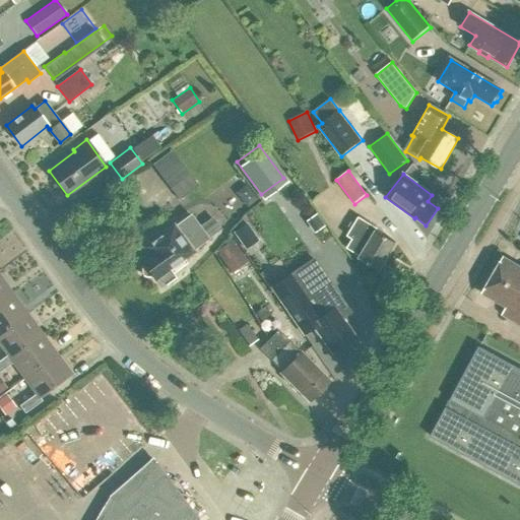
[(190,175),(170,189),(179,201),(198,186),(190,175)]
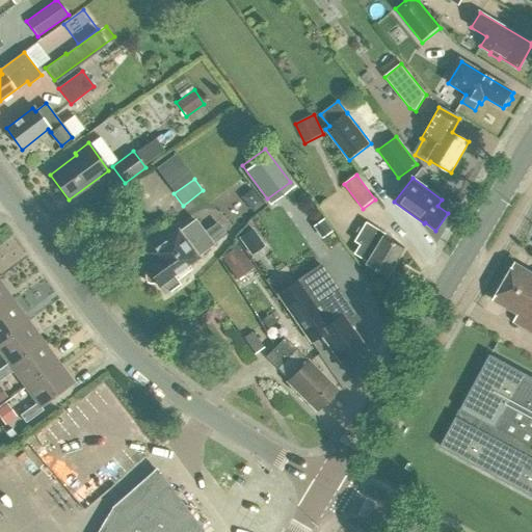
[(253,212),(263,204),(250,189),(240,197),(253,212)]
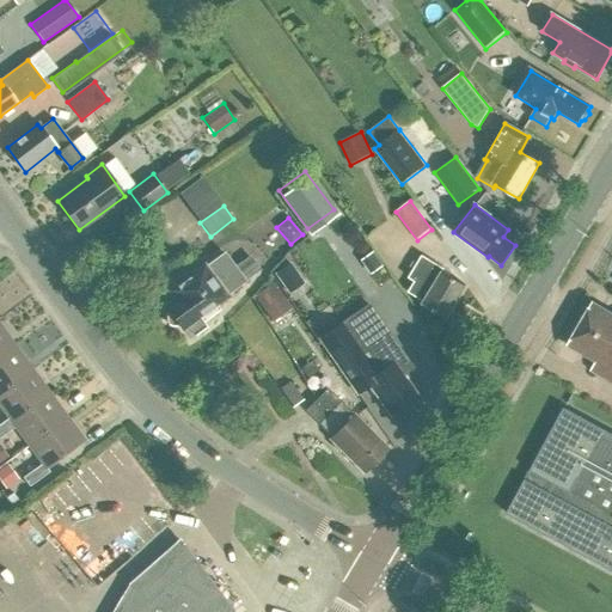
[(224,252),(197,271),(172,291),(178,299),(166,307),(167,308),(164,317),(165,322),(169,326),(173,328),(179,326),(181,328),(196,316),(201,323),(220,308),(215,303),(244,281),(259,270),(249,256),(234,267),(224,252)]
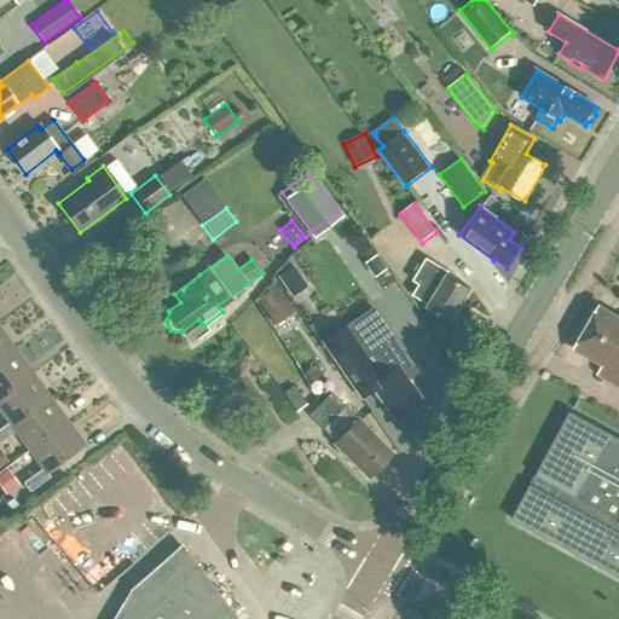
[(472,290),(449,275),(450,272),(427,259),(414,281),(420,285),(414,295),(429,306),(428,308),(451,322),(472,290)]
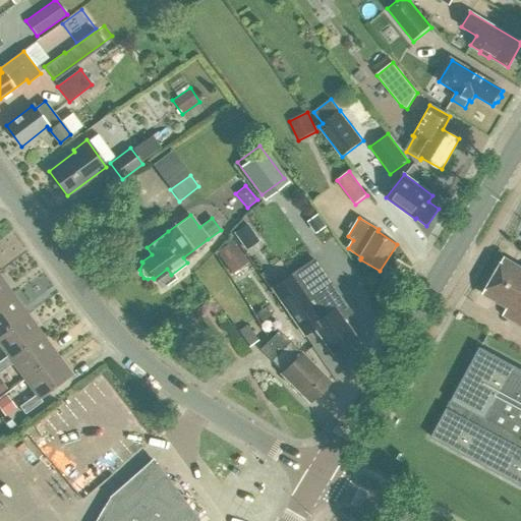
[(245,250),(258,241),(246,224),(233,233),(245,250)]
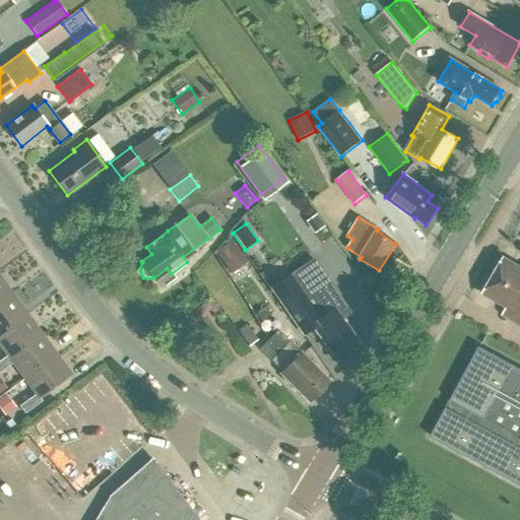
[(234,238),(214,251),(230,273),(249,261),(234,238)]
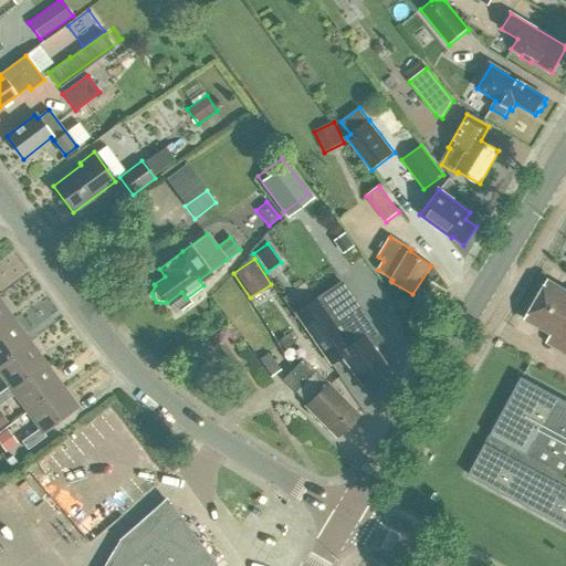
[(565,354),(565,291),(549,282),(527,320),(553,335),(547,344),(565,354)]
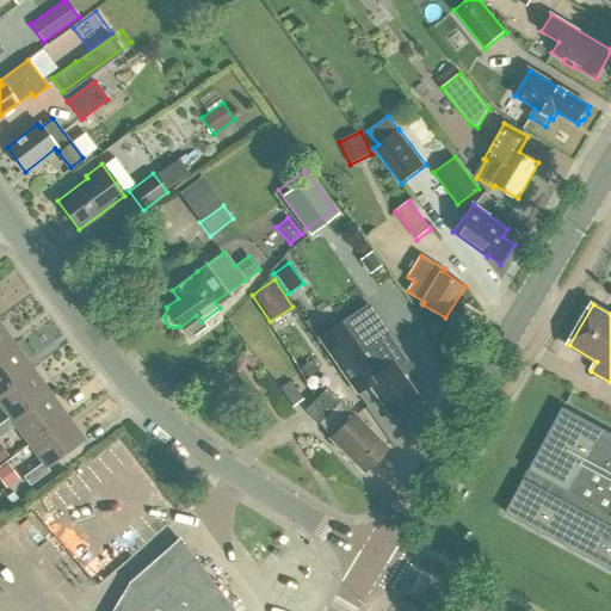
[(0,357),(17,346),(0,323),(0,357)]
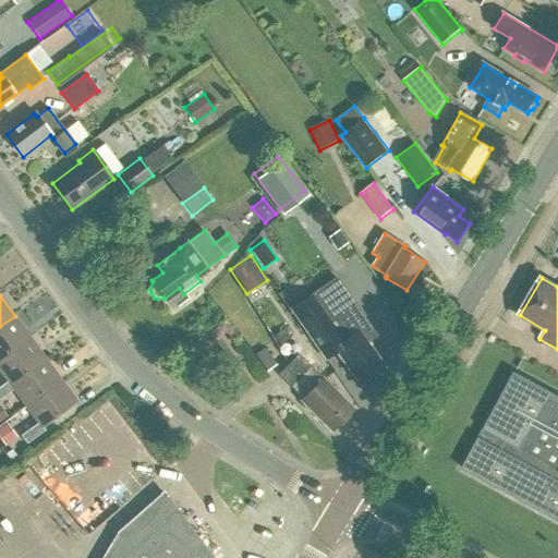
[(356,380),(380,363),(360,334),(370,327),(349,299),(305,330),(322,355),(334,347),(356,380)]
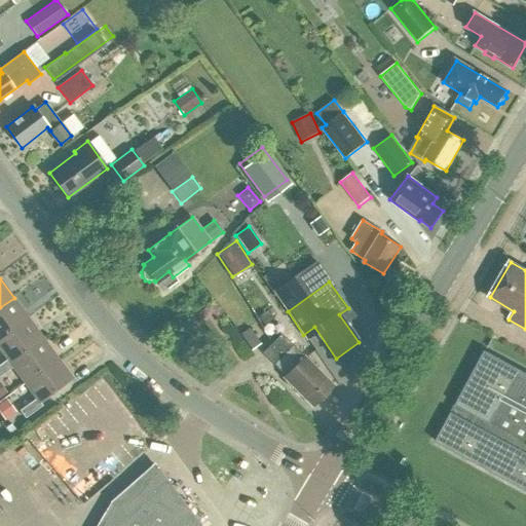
[(0,338),(29,317),(14,298),(0,307),(0,338)]
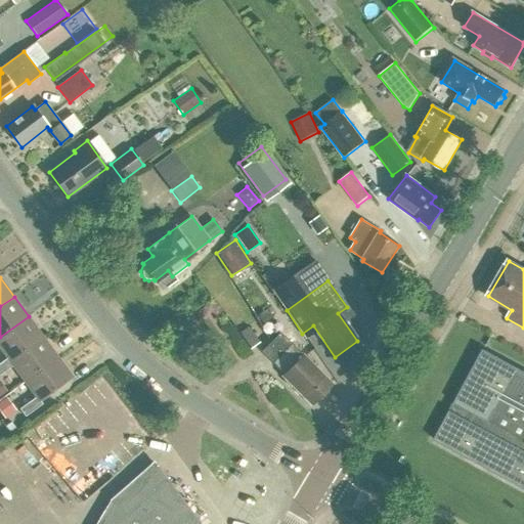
[(43,337),(29,316),(0,337),(0,348),(6,357),(9,361),(43,337)]
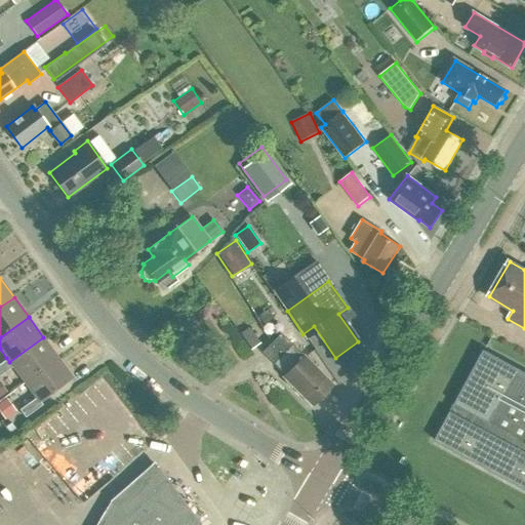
[(250,349),(259,342),(248,327),(240,333),(250,349)]
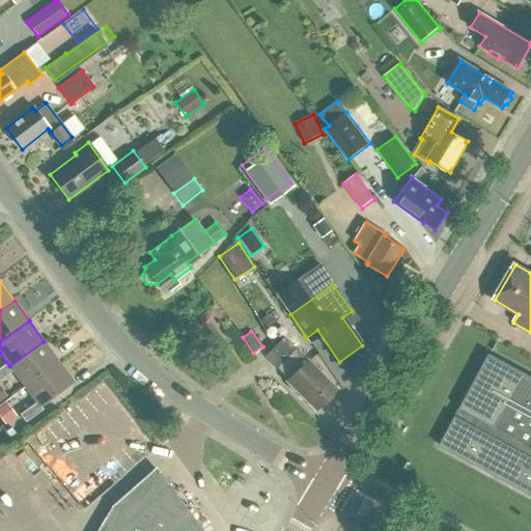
[(283,339),(278,344),(280,347),(278,352),(311,385),(309,388),(324,402),(336,389),(307,361),(306,362),(283,339)]
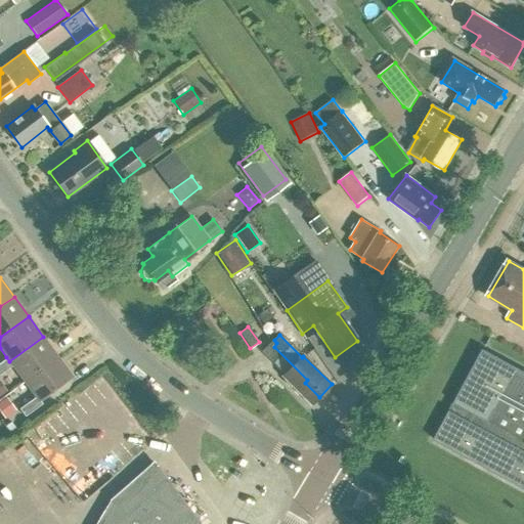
[(57,356),(43,337),(9,361),(6,357),(0,361),(0,374),(12,365),(24,381),(57,356)]
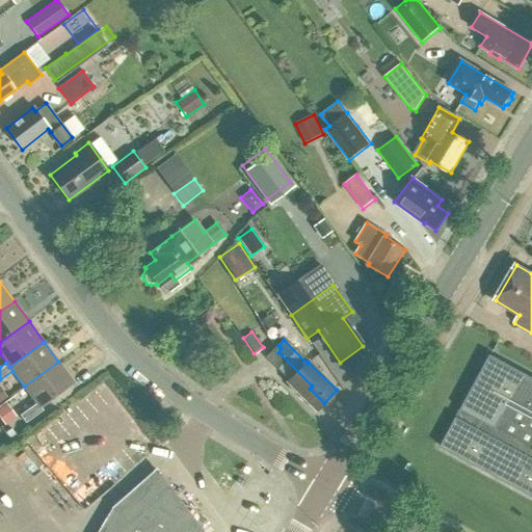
[(281,348),(278,345),(266,357),(289,379),(287,382),(316,410),(324,403),(310,389),(312,386),(278,352),(281,348)]
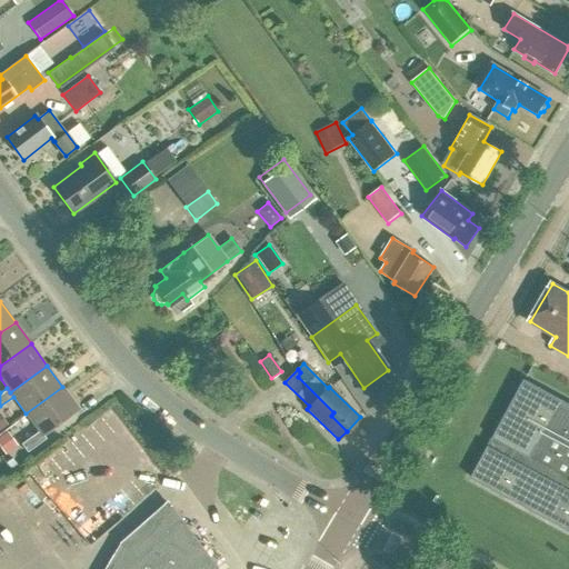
[(568,401),(526,378),(493,437),(471,478),(568,530),(568,401)]
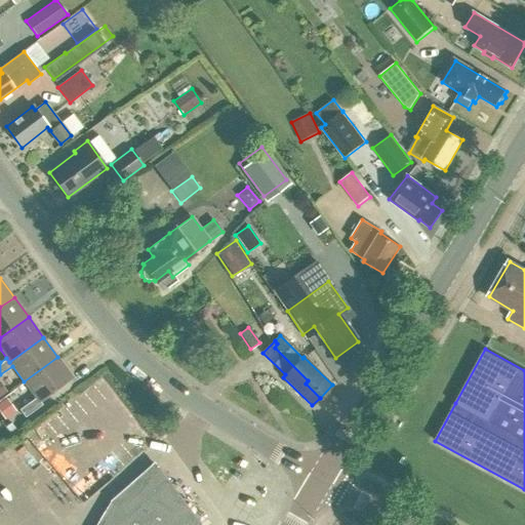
[(73,377),(57,357),(24,381),(35,397),(19,409),(25,416),(42,404),(40,401),(73,377)]
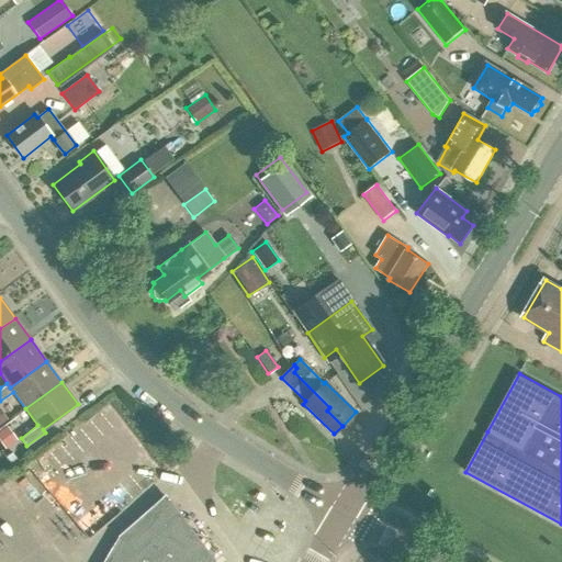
[(0,442),(6,450),(17,441),(7,426),(0,430),(0,442)]
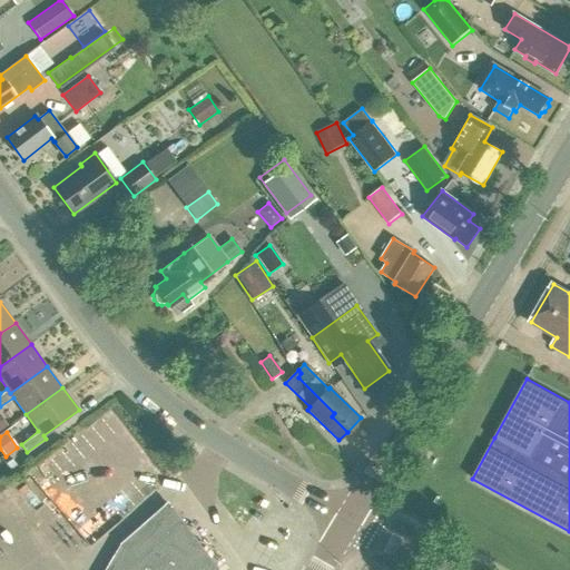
[(216,569),(167,503),(116,549),(102,569),(216,569)]
